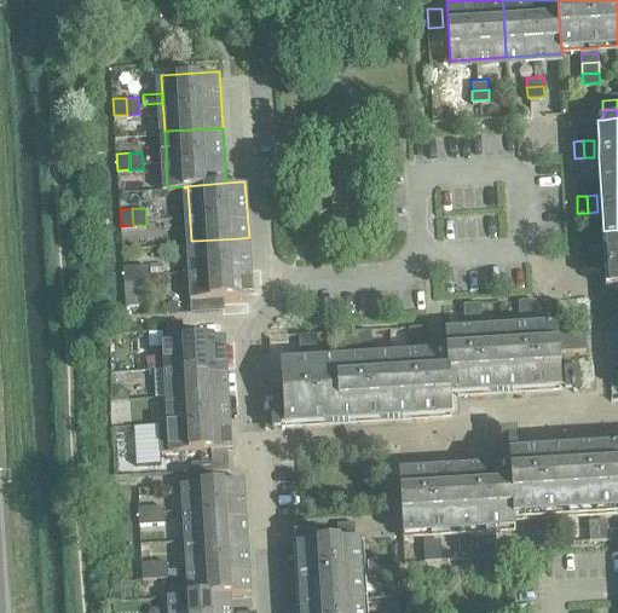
[(617,230),(612,230),(604,231),(605,250),(606,267),(607,287),(611,287),(617,285),(617,230)]
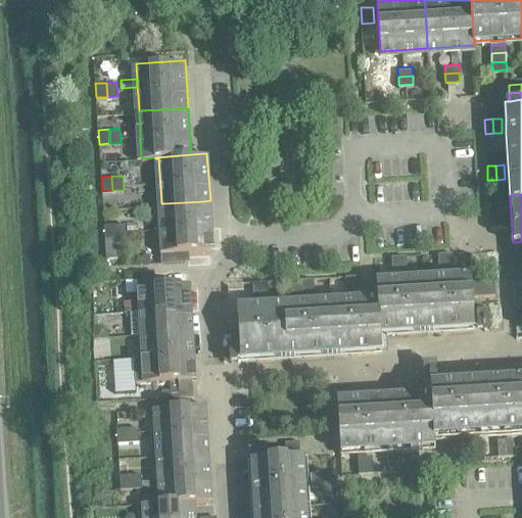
[(164,203),(161,203),(162,220),(163,234),(164,249),(164,251),(189,249),(210,248),(214,248),(212,233),(210,200),(203,201),(164,203)]
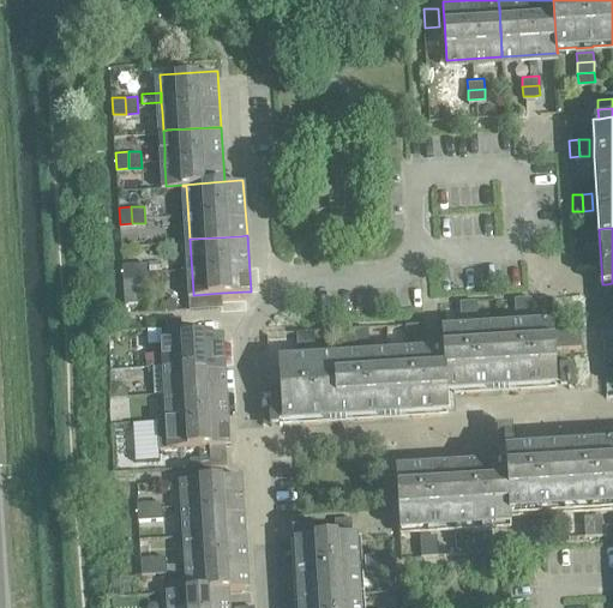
[(586,248),(575,250),(576,266),(587,265),(586,248)]
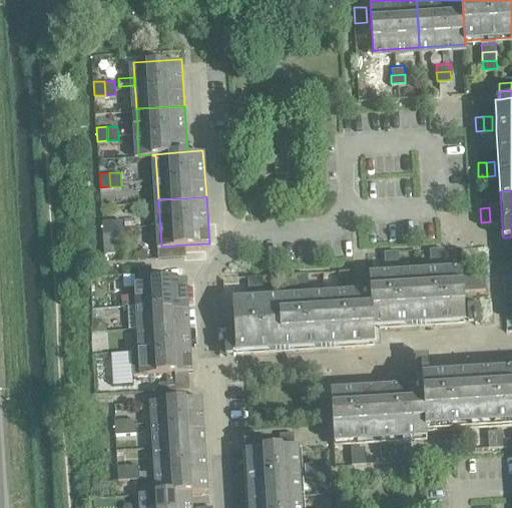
[(497,207),(489,207),(490,221),(498,221),(497,207)]
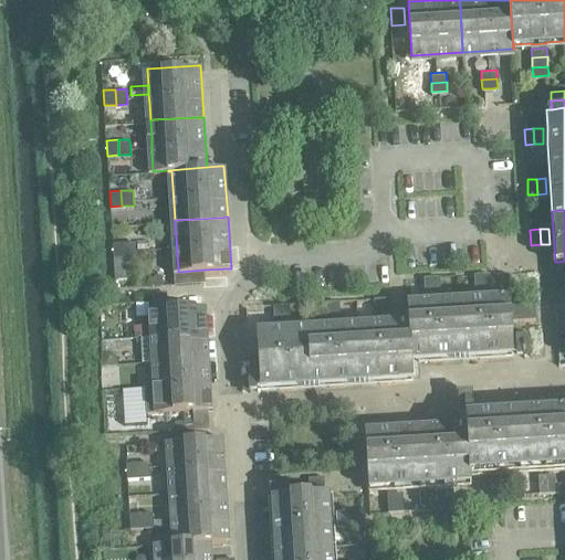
[(148,238),(137,238),(137,246),(149,246),(148,238)]
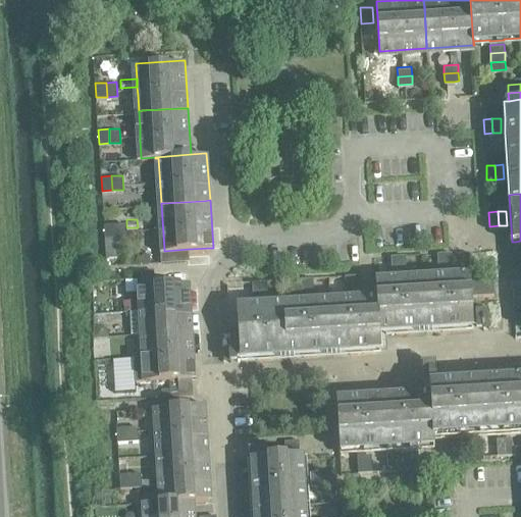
[(125,221),(114,222),(115,237),(126,236),(125,221)]
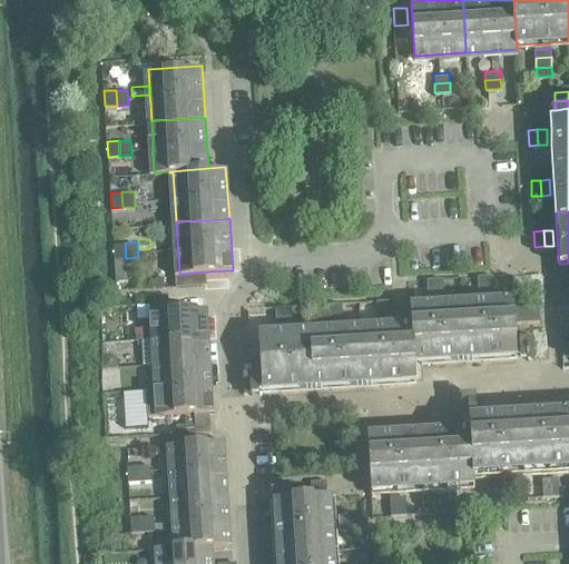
[(126,258),(115,259),(116,279),(127,278),(126,258)]
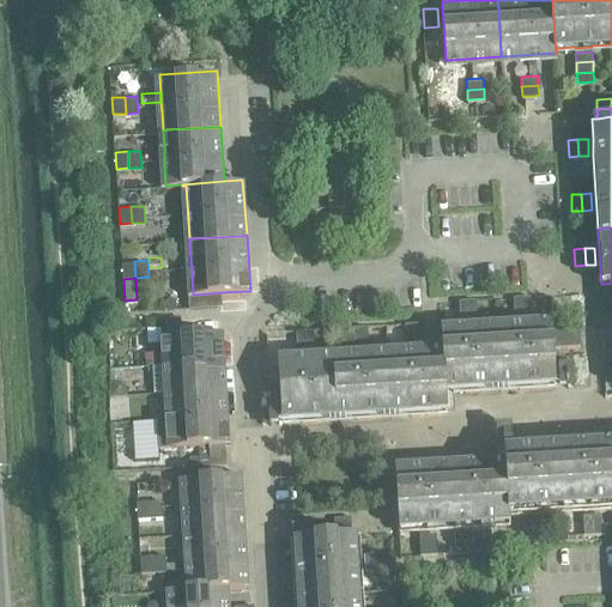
[(531,295),(514,295),(514,305),(531,304),(531,295)]
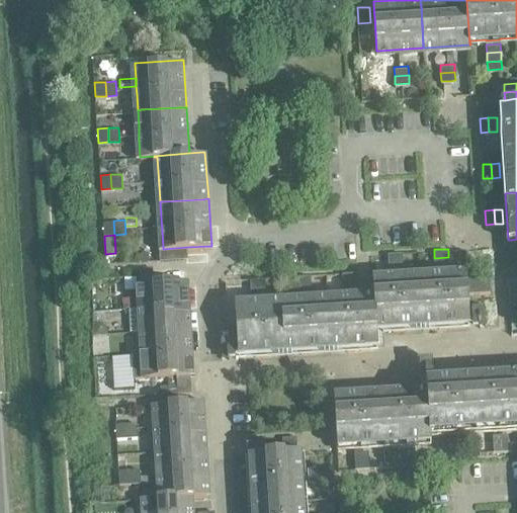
[(149,251),(141,251),(141,259),(150,259),(149,251)]
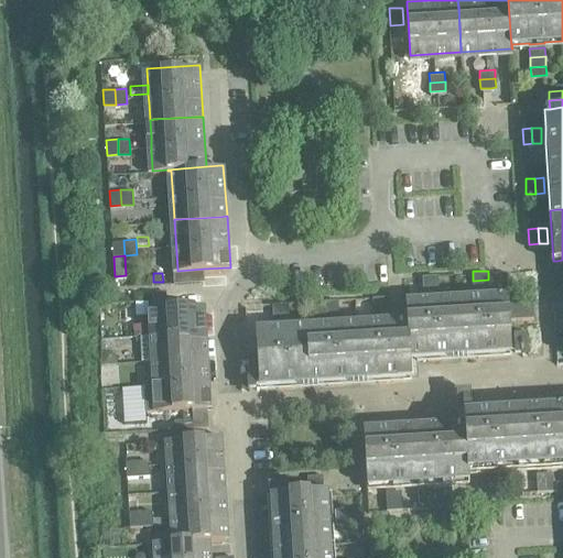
[(437,273),(422,274),(422,284),(437,283),(437,273)]
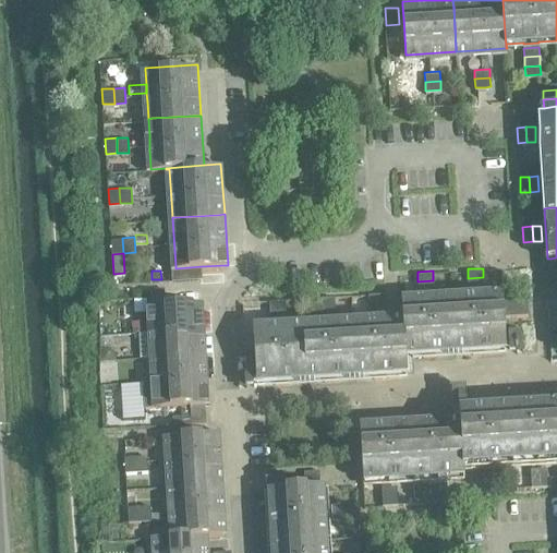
[(483,277),(468,278),(469,287),(484,286),(483,277)]
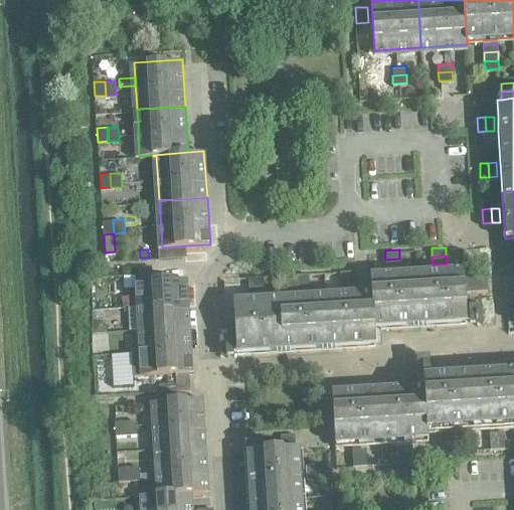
[(399,259),(385,260),(386,268),(400,267),(399,259)]
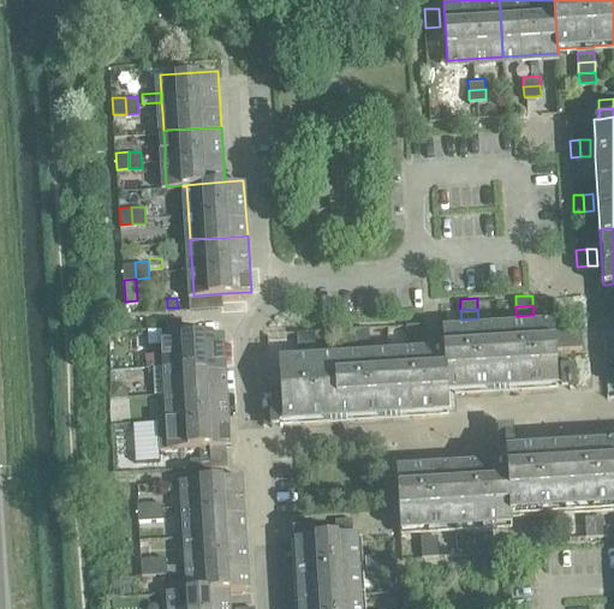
[(182,315),(164,316),(165,326),(182,326),(182,315)]
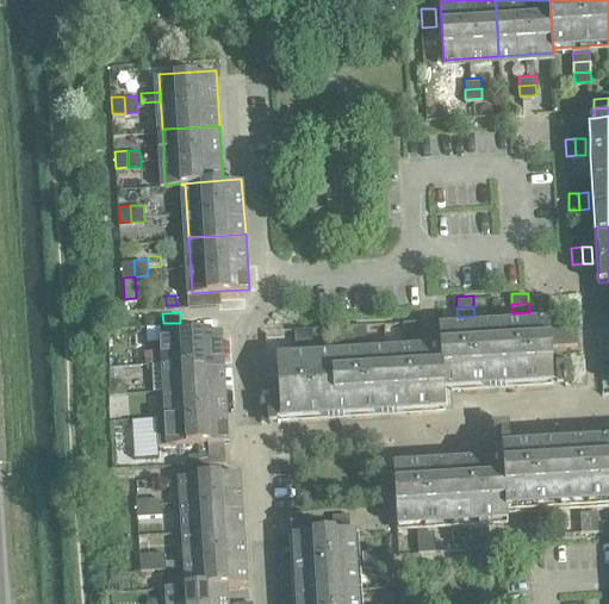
[(458,325),(439,327),(439,329),(439,341),(439,343),(440,343),(442,387),(443,387),(443,388),(463,387),(479,386),(516,384),(533,383),(553,381),(552,375),(551,349),(551,344),(550,327),(550,322),(550,319),(529,321),(529,317),(513,318),(513,322),(474,324),(474,321),(458,322),(458,325)]
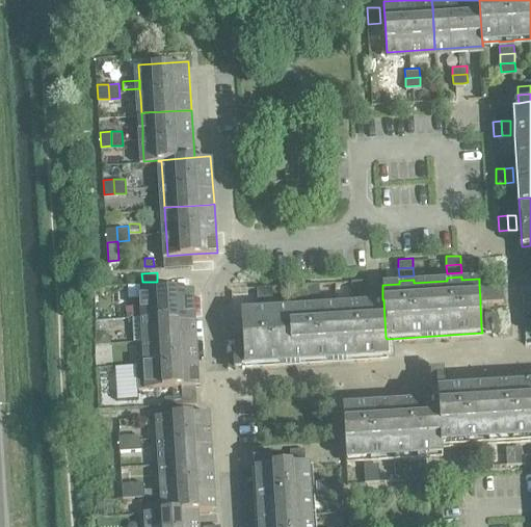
[(366,279),(351,280),(352,288),(367,287),(366,279)]
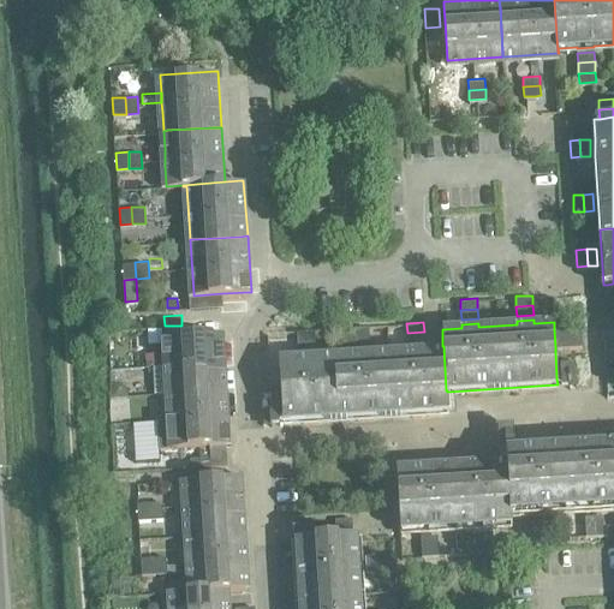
[(182,326),(165,326),(165,335),(170,335),(182,334),(182,326)]
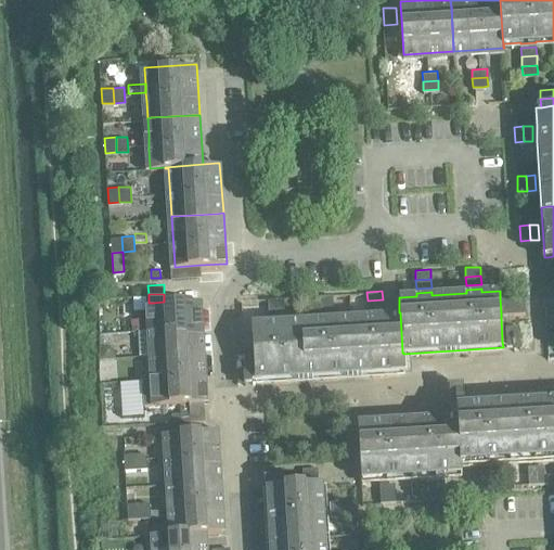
[(333,294),(318,295),(318,304),(333,303),(333,294)]
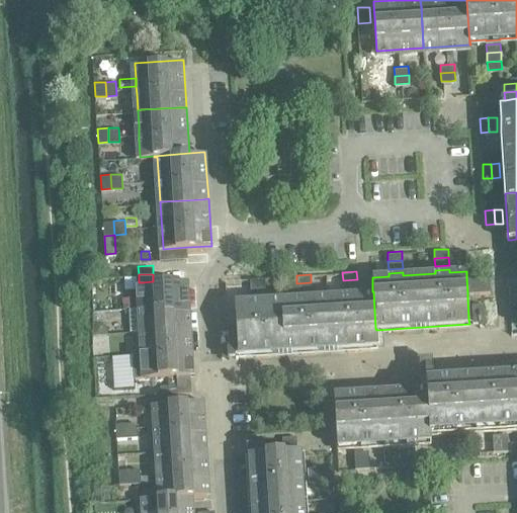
[(264,276),(250,277),(250,286),(264,285),(264,276)]
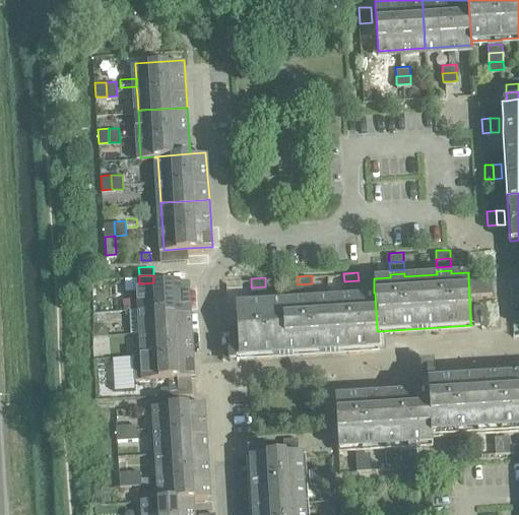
[(491,277),(468,278),(469,294),(492,292),(491,277)]
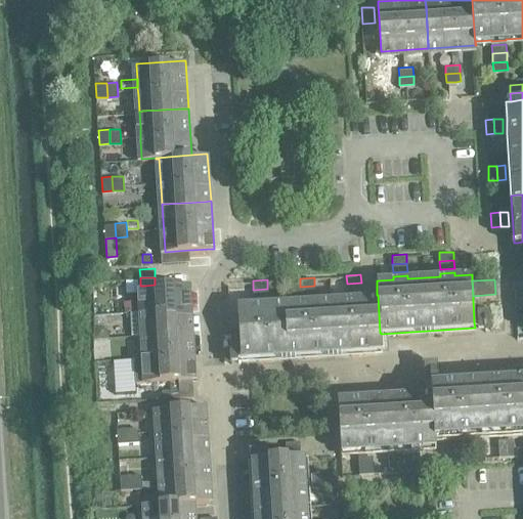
[(142,310),(130,311),(131,334),(143,333),(147,333),(186,331),(193,330),(190,283),(186,283),(155,285),(144,286),(140,286),(141,288),(141,303),(142,310)]
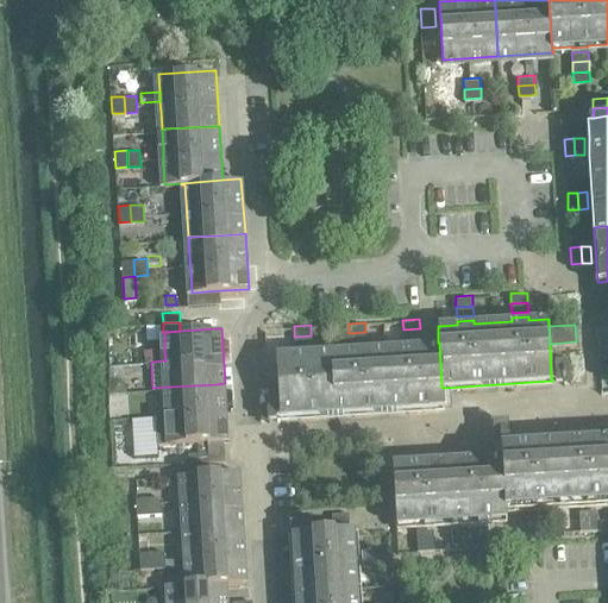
[(420,328),(403,330),(403,339),(420,339),(420,328)]
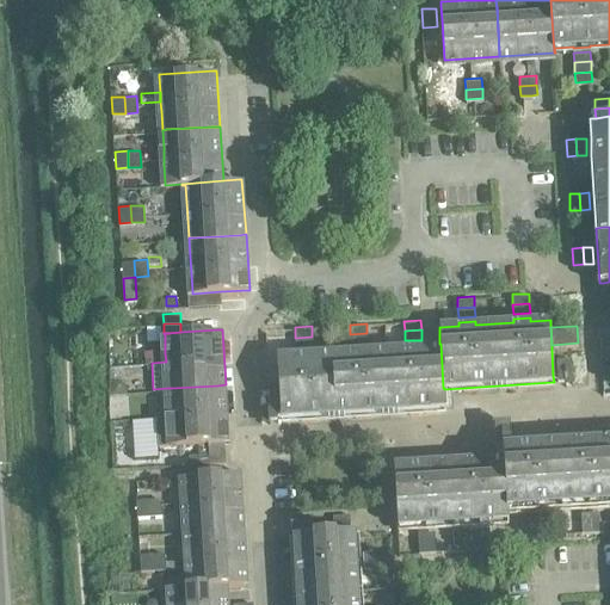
[(367,333),(350,334),(351,344),(368,343),(367,333)]
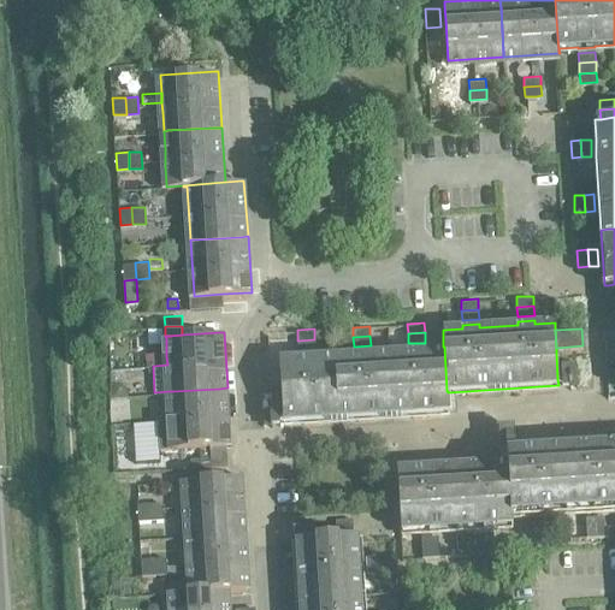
[(314,339),(297,341),(299,350),(315,349),(314,339)]
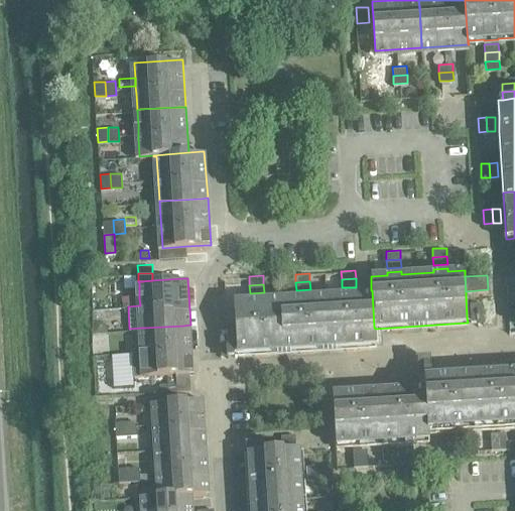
[(250,300),(234,301),(234,303),(237,349),(237,354),(254,353),(268,352),(299,350),(313,349),(346,348),(347,347),(360,347),(376,346),(376,343),(375,332),(375,331),(375,329),(375,328),(374,328),(372,290),(371,290),(371,293),(357,293),(356,291),(342,291),(343,295),(310,297),(310,293),(296,294),(296,298),(264,299),(264,296),(250,297),(250,300)]
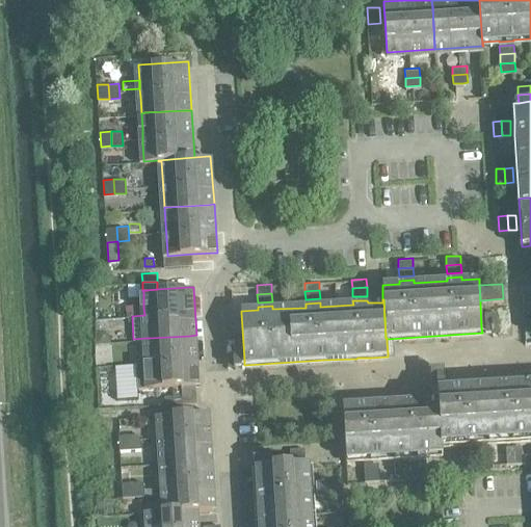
[(103,328),(95,328),(96,341),(110,341),(109,334),(103,328)]
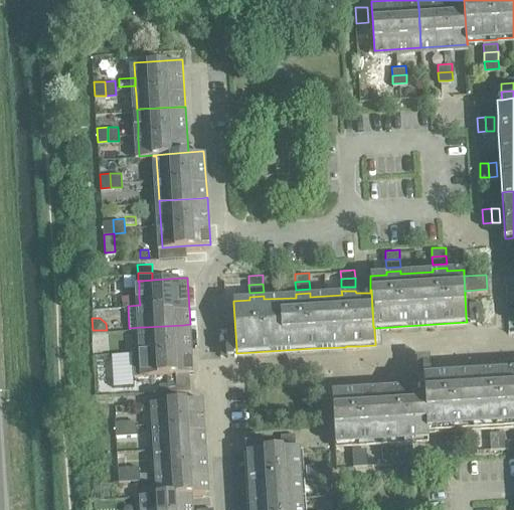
[(133,351),(112,352),(114,384),(133,383),(133,375),(135,374),(144,374),(166,373),(175,372),(186,371),(189,371),(193,371),(190,324),(183,325),(145,327),(141,327),(142,343),(143,350),(133,351)]
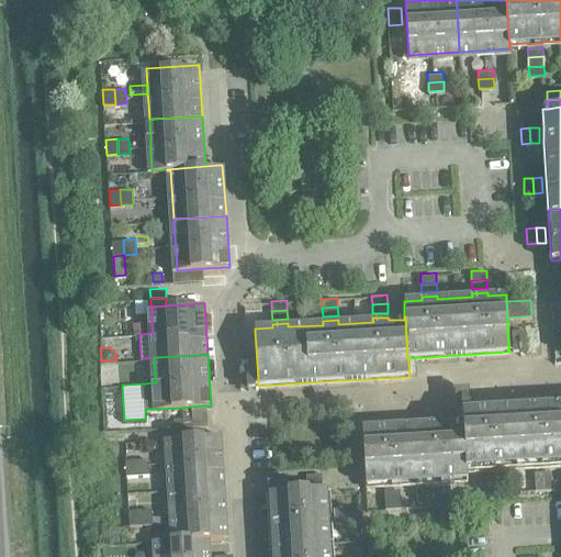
[(530,405),(513,407),(514,416),(516,460),(516,467),(534,466),(549,465),(560,464),(560,403),(546,404),(530,405)]
